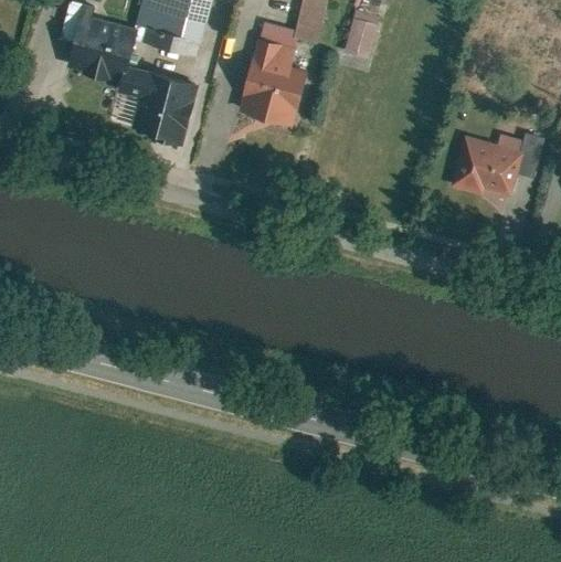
[(199,57),(213,0),(144,0),(136,30),(134,41),(199,57)]
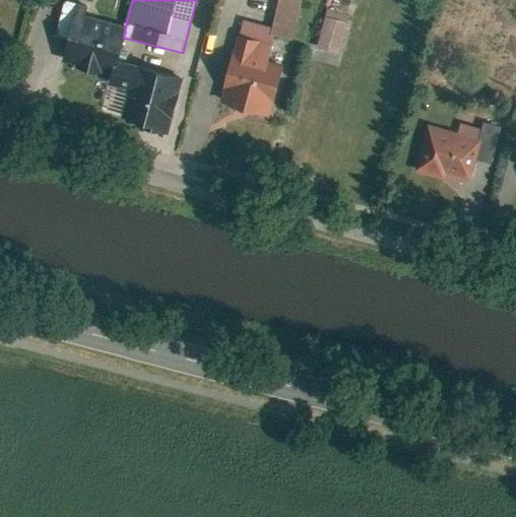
[(292,40),(302,0),(280,0),(272,35),(292,40)]
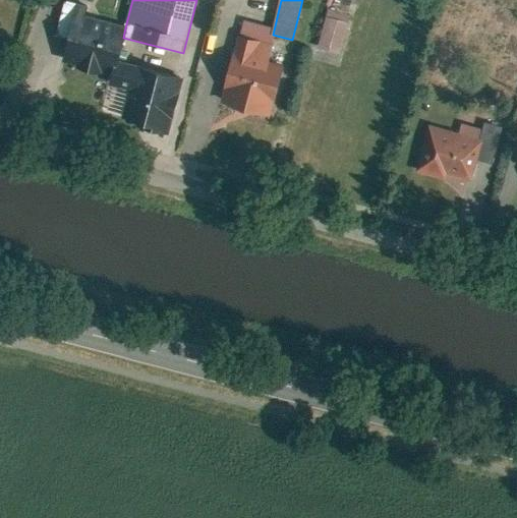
[(125,27),(76,15),(65,60),(114,72),(117,61),(123,38),(125,27)]
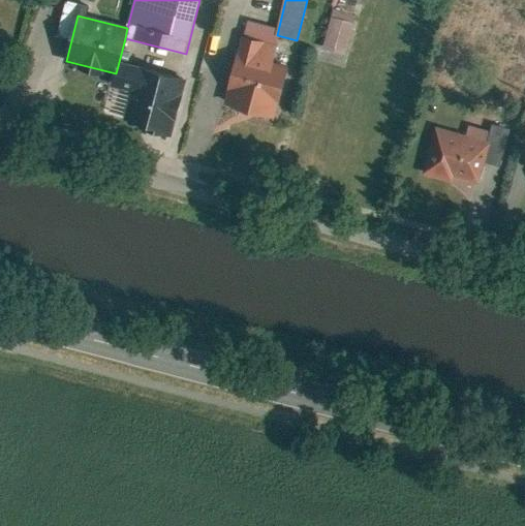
[(353,25),(330,19),(321,50),(345,56),(353,25)]
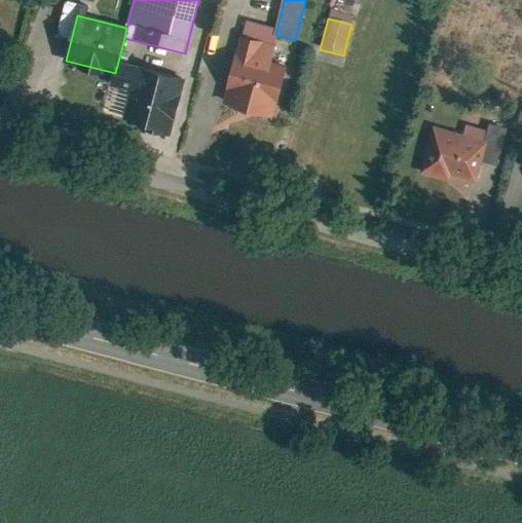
[(245,22),(240,38),(270,45),(274,29),(245,22)]
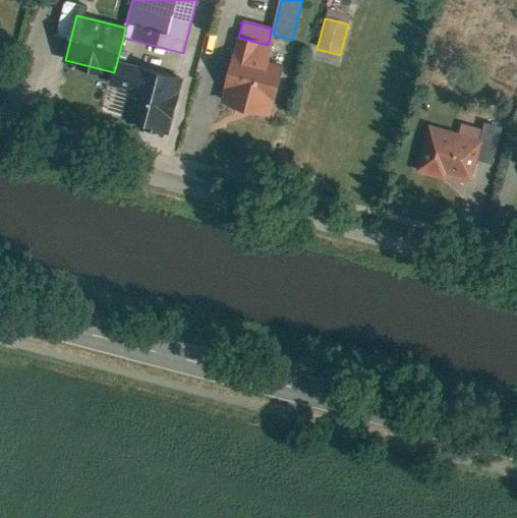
[(268,45),(238,38),(222,104),(271,116),(282,71),(268,68),(274,47),(268,45)]
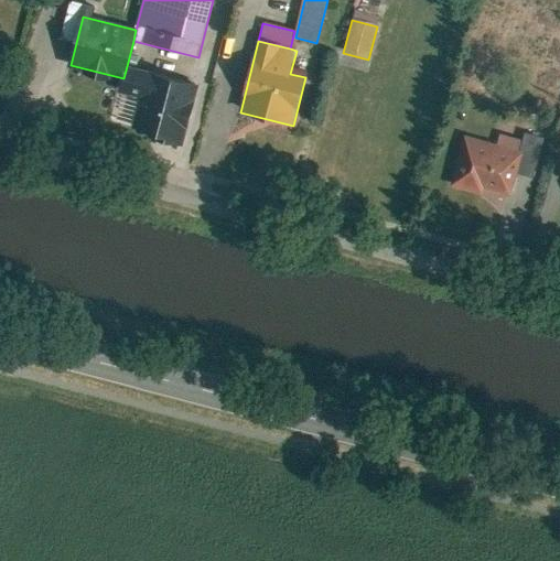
[(120,92),(140,97),(147,72),(127,66),(124,78),(120,92)]
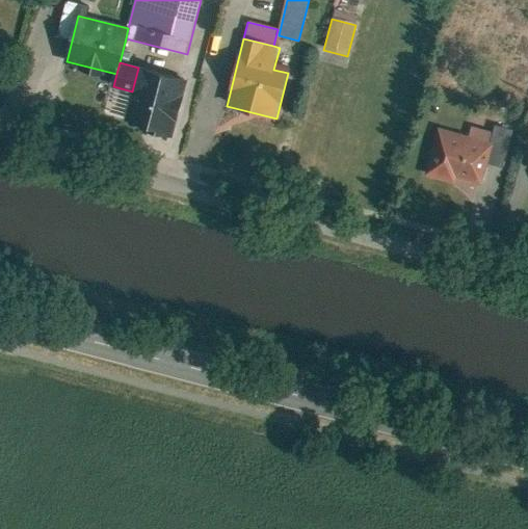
[(125,123),(172,135),(186,79),(138,68),(132,91),(125,123)]
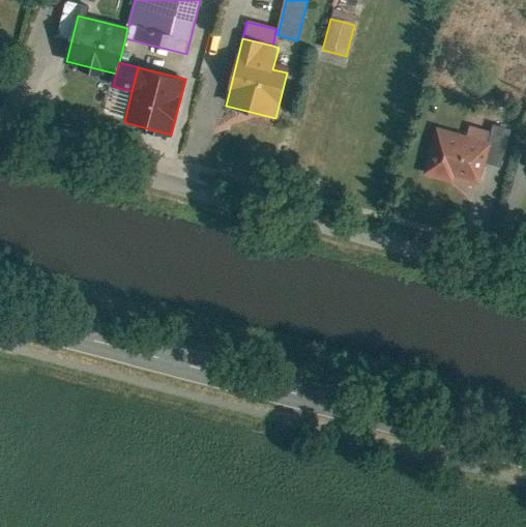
[(493,130),(469,125),(467,135),(490,140),(493,130)]
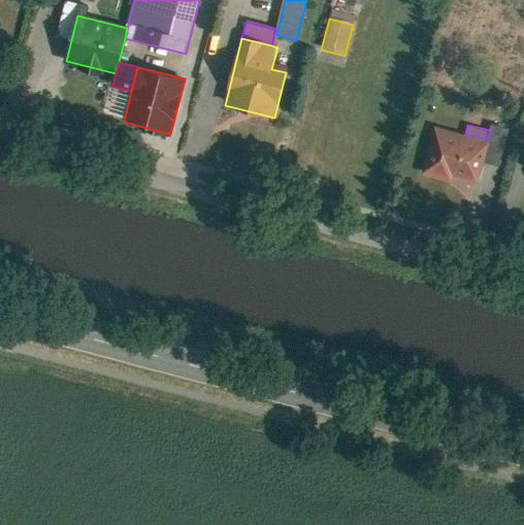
[(498,166),(508,129),(492,125),(491,130),(488,139),(483,162),(498,166)]
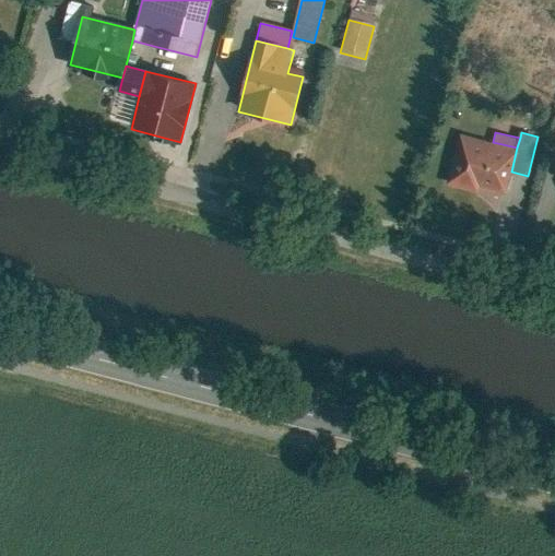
[(493,142),(460,133),(448,181),(505,196),(511,172),(517,148),(493,142)]
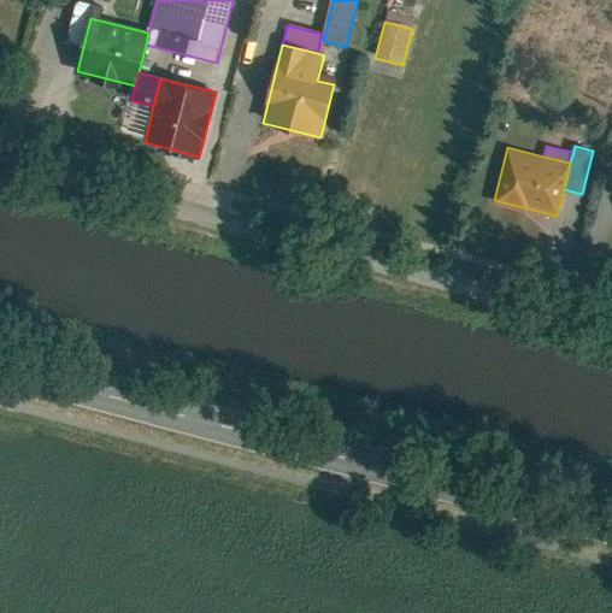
All buildings are outlined.
